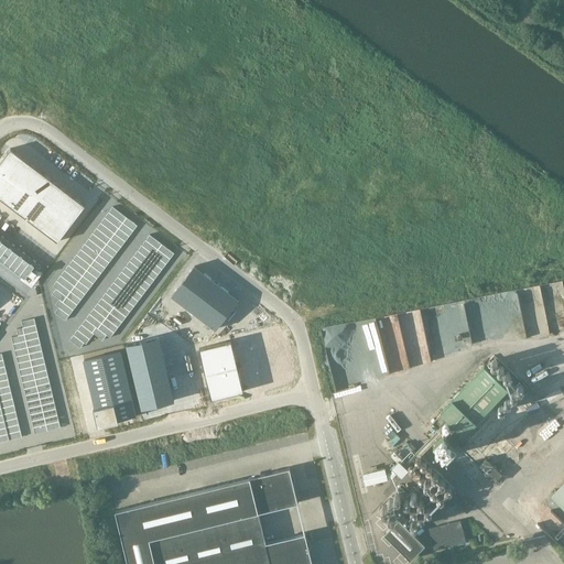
[(10,149),(0,160),(0,197),(56,241),(84,205),(10,149)]
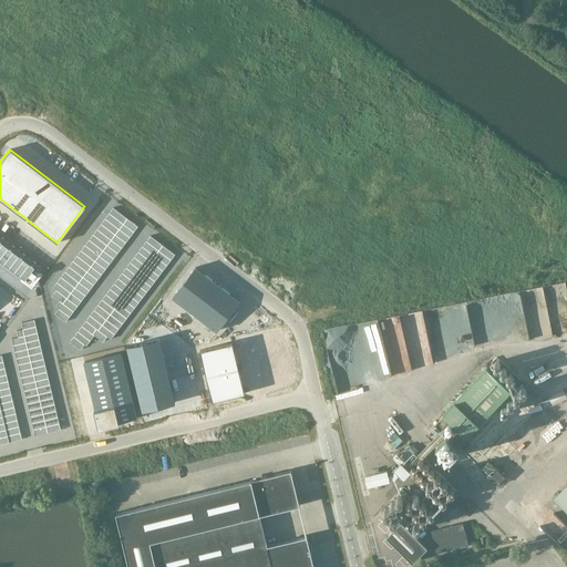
[(122,223),(126,218),(112,207),(109,213),(122,223)]
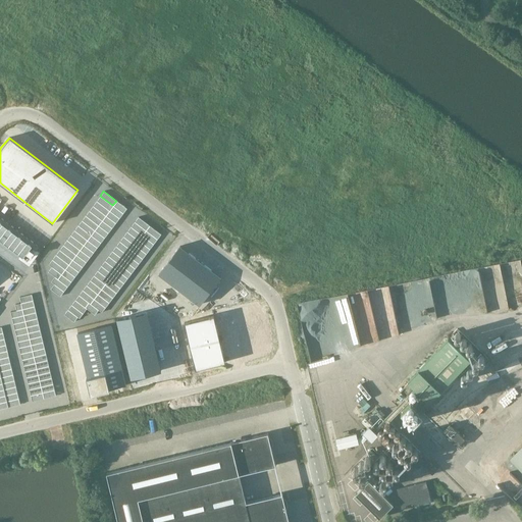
[(112,205),(100,196),(96,201),(109,210),(112,205)]
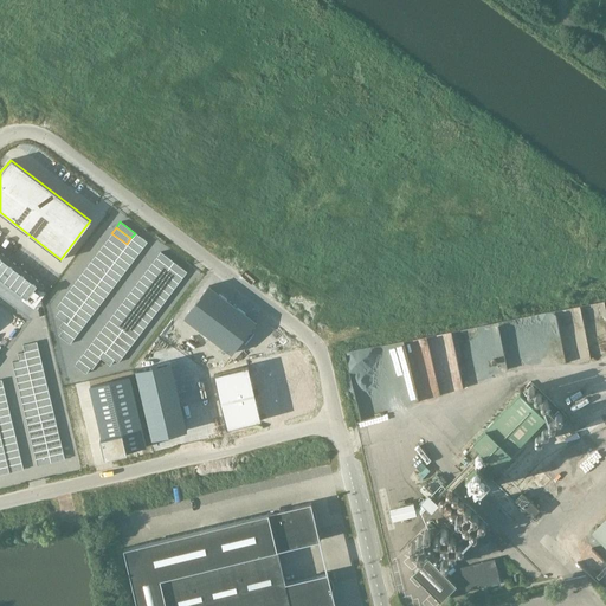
[(127,244),(111,233),(107,238),(122,250),(127,244)]
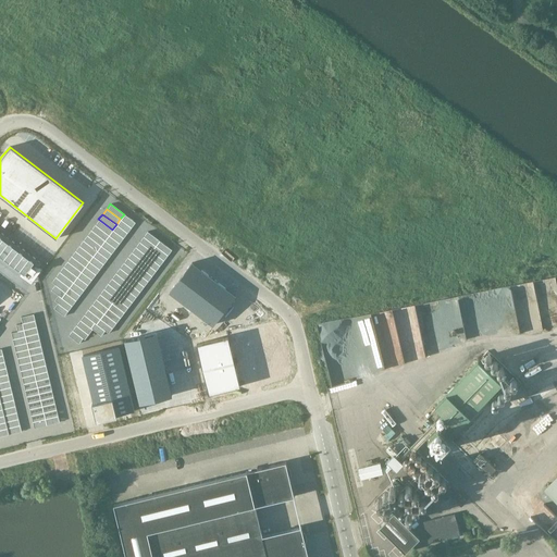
[(131,227),(134,222),(124,214),(120,219),(131,227)]
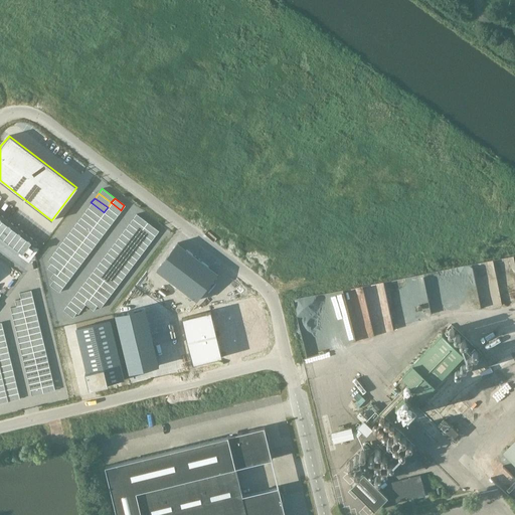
[(91,202),(88,207),(100,217),(104,212),(91,202)]
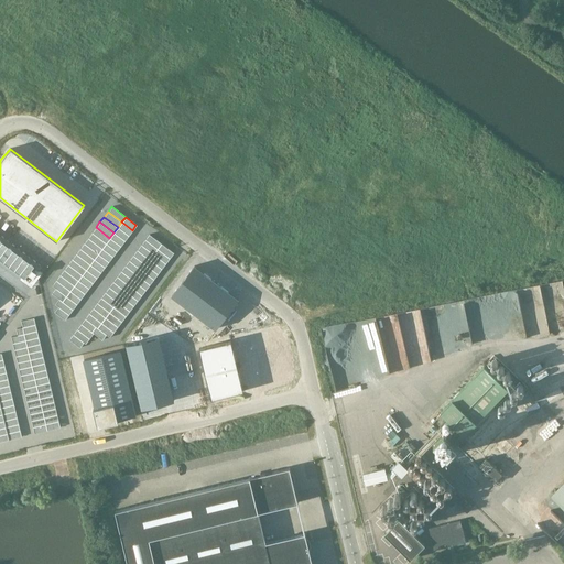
[(128,236),(132,230),(121,221),(118,227),(128,236)]
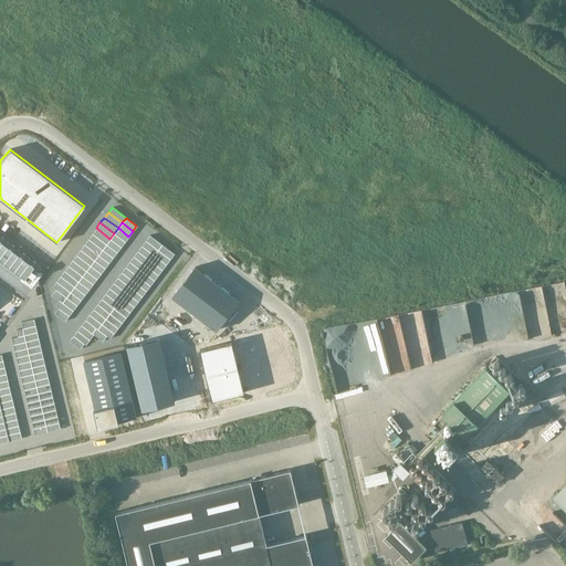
[(106,244),(109,239),(96,228),(92,233),(106,244)]
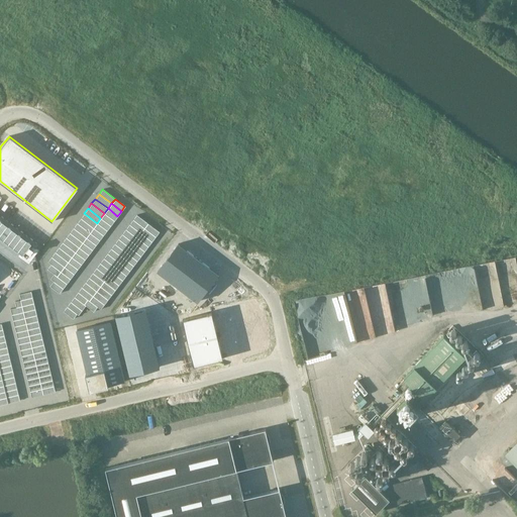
[(108,208),(104,213),(114,220),(117,216),(108,208)]
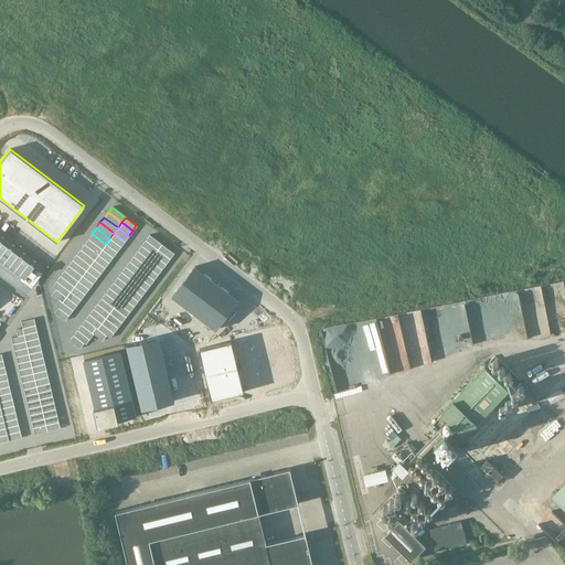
[(102,248),(106,244),(92,233),(87,238),(102,248)]
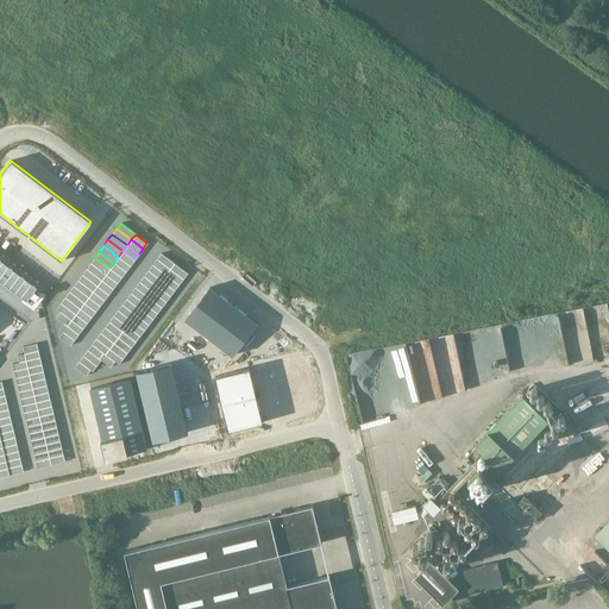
[(130,265),(135,259),(123,251),(118,257),(130,265)]
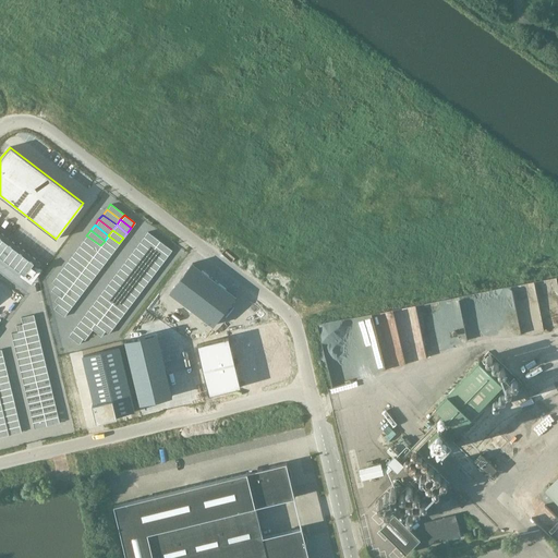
[(0,261),(22,278),(27,270),(32,274),(36,269),(41,264),(0,232),(0,261)]
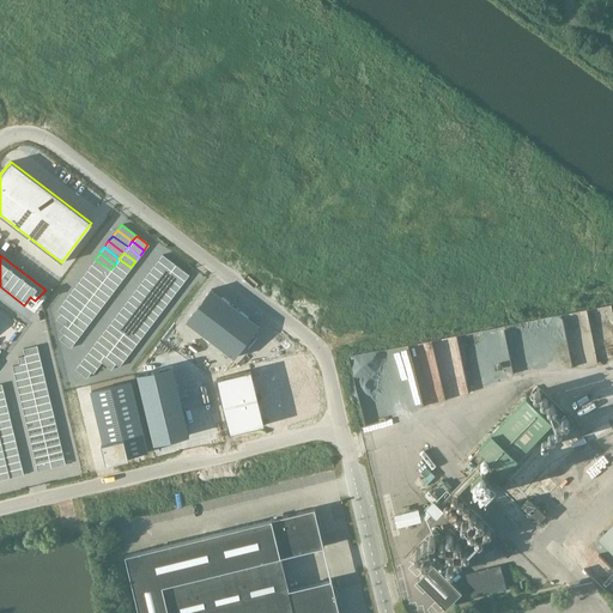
[(173,262),(162,255),(158,260),(169,268),(173,262)]
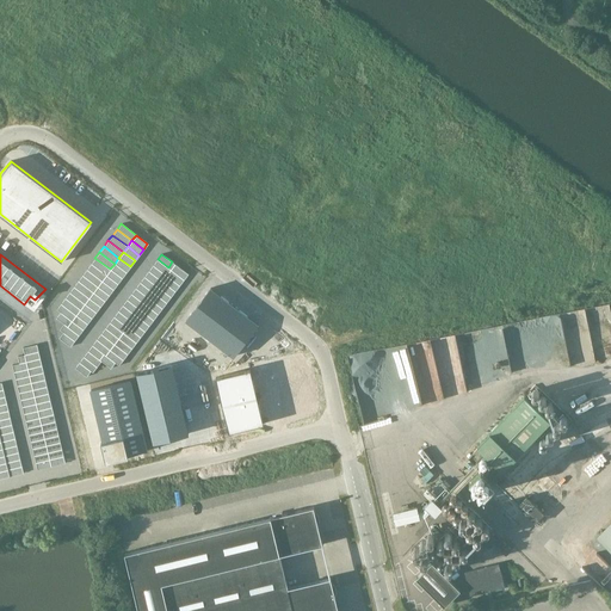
[(94,258),(91,263),(105,275),(110,269),(94,258)]
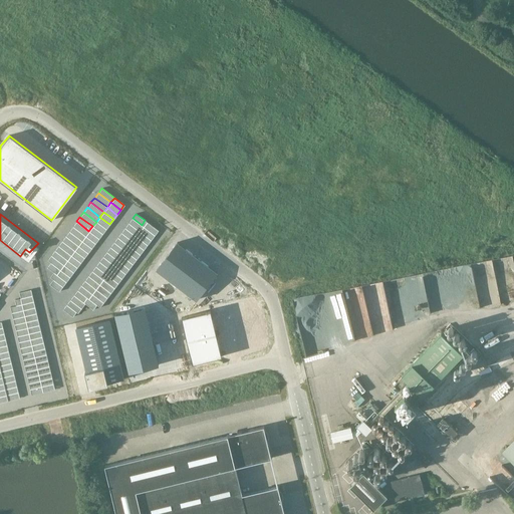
[(99,217),(96,222),(105,229),(109,224),(99,217)]
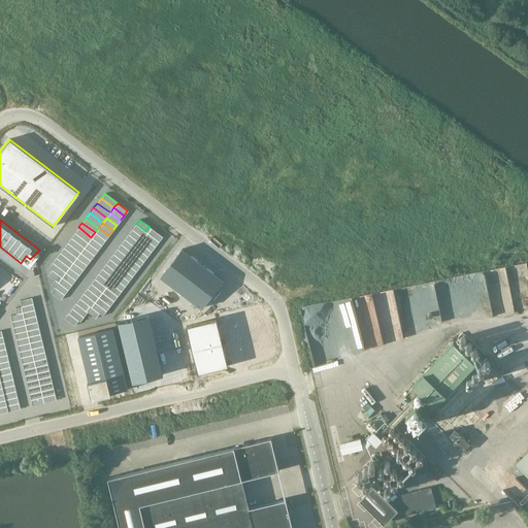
[(136,224),(132,229),(143,238),(147,233),(145,231),(136,224)]
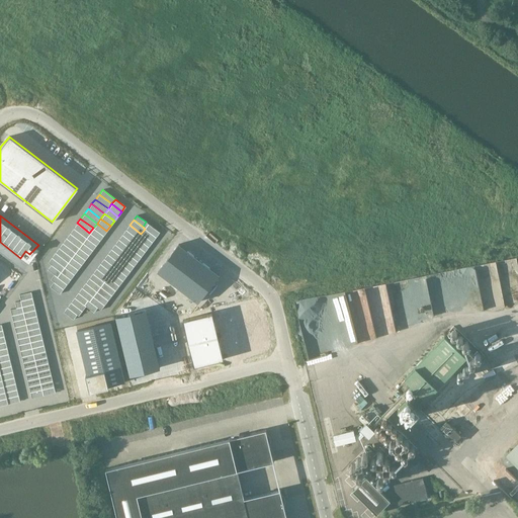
[(73,228),(86,238),(89,233),(77,223),(73,228)]
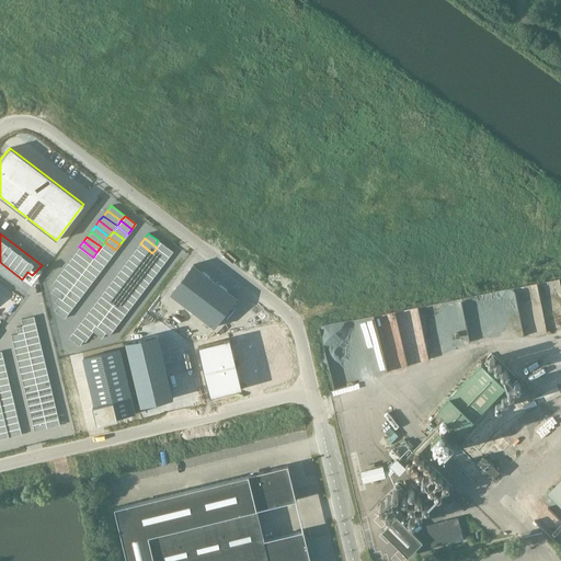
[(112,255),(115,250),(105,242),(101,247),(112,255)]
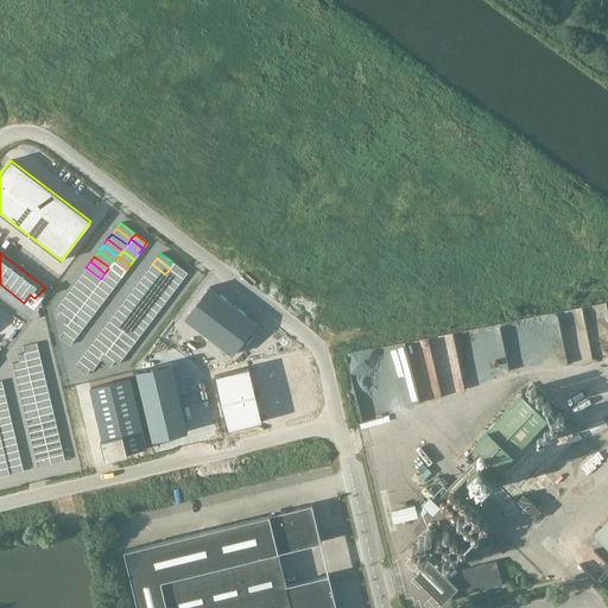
[(165,274),(152,264),(147,270),(160,279),(165,274)]
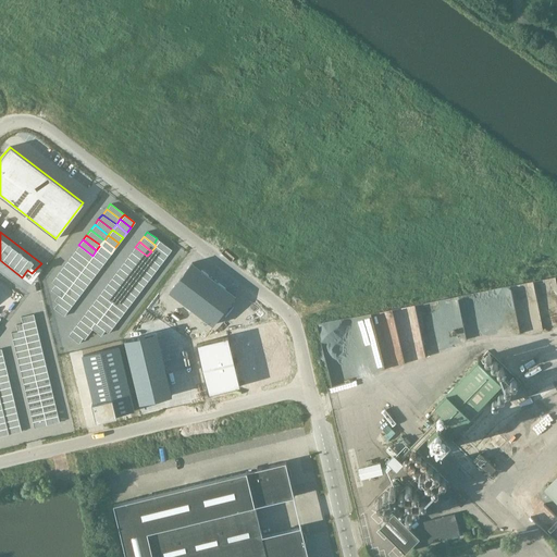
[(162,243),(158,248),(168,255),(171,250),(162,243)]
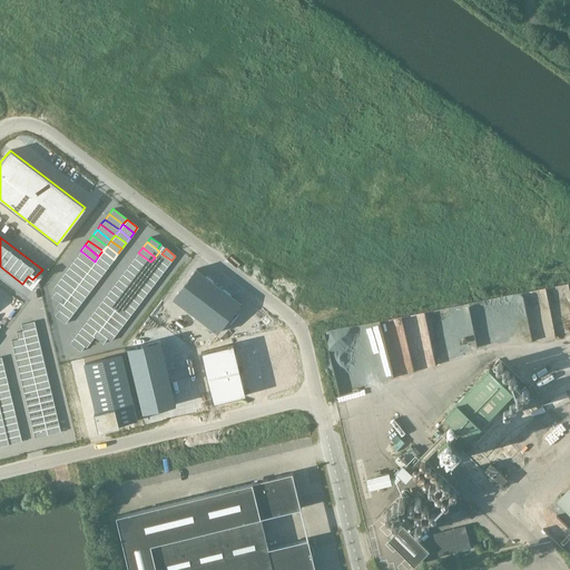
[(76,256),(90,267),(95,262),(80,251),(76,256)]
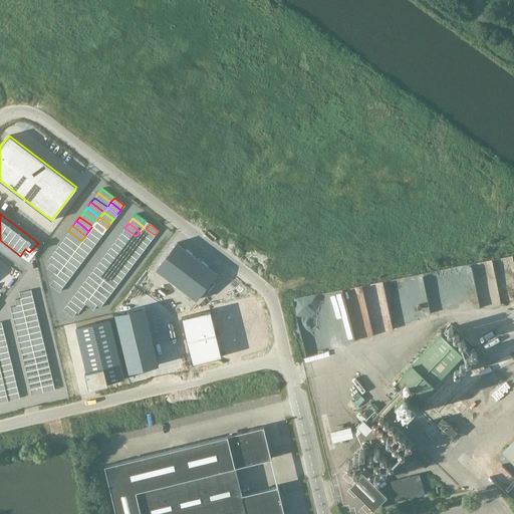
[(92,226),(88,231),(98,238),(102,234),(92,226)]
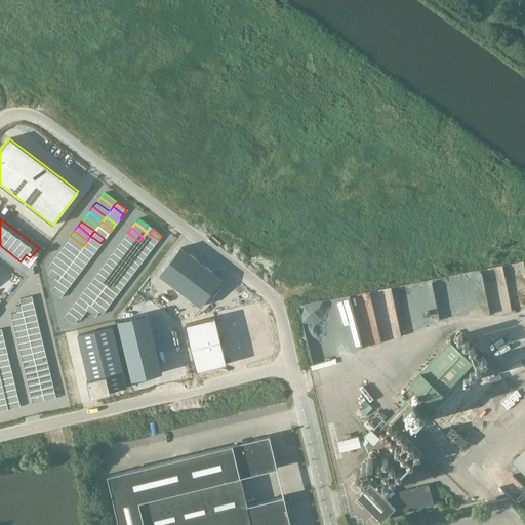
[(143,237),(154,245),(158,240),(149,234),(147,232),(143,237)]
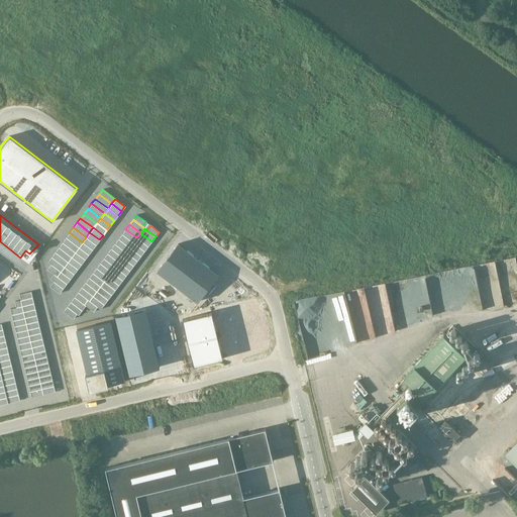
[(122,234),(133,242),(136,237),(125,229),(122,234)]
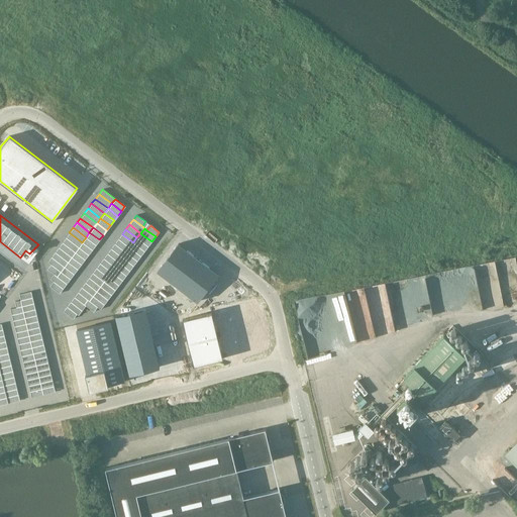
[(69,232),(66,237),(79,246),(82,242),(69,232)]
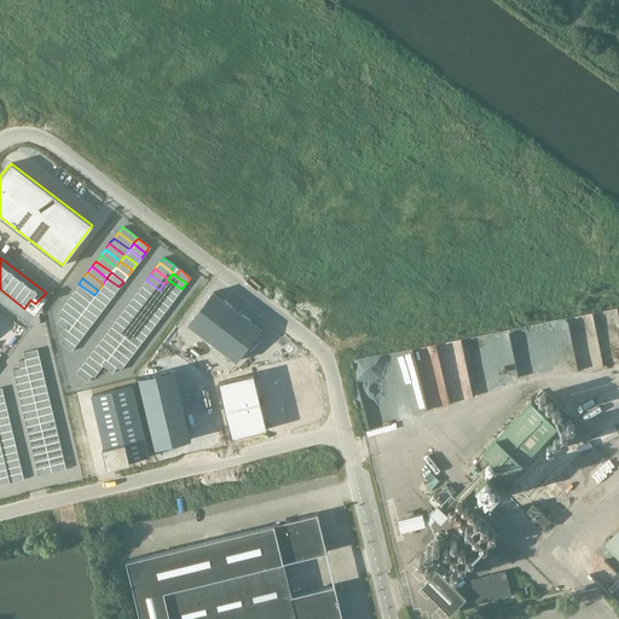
[(119,287),(106,278),(103,284),(114,293),(119,287)]
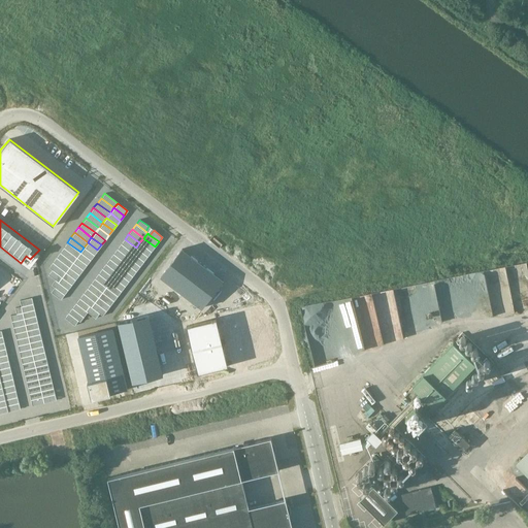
[(152,252),(155,246),(143,238),(139,242),(152,252)]
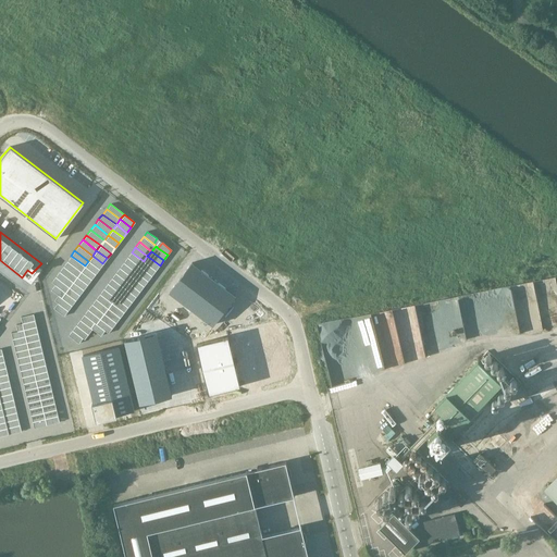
[(127,257),(139,267),(144,261),(132,252),(127,257)]
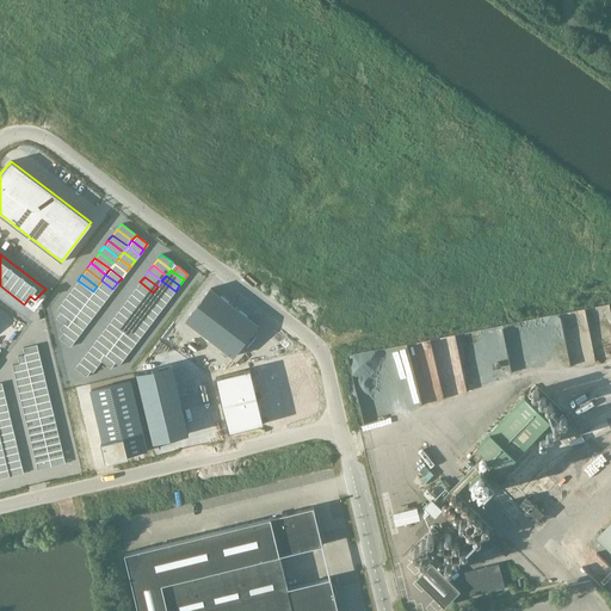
[(73,287),(88,297),(93,291),(78,281),(73,287)]
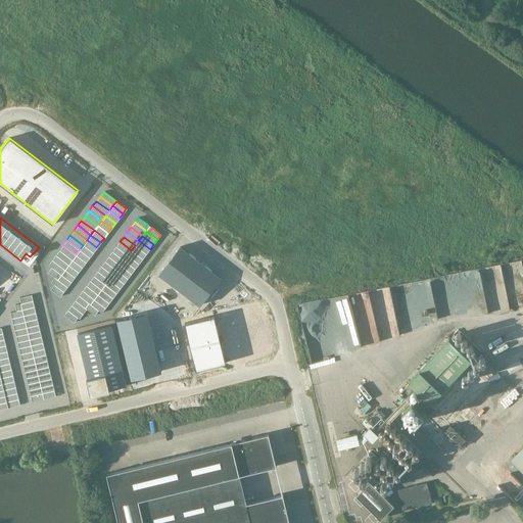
[(93,252),(96,247),(87,240),(83,245),(93,252)]
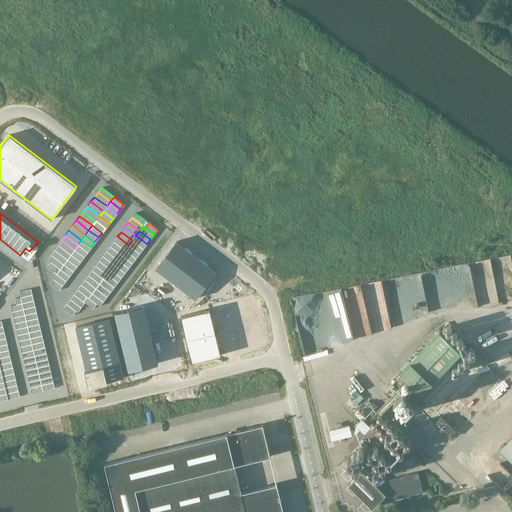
[(147,244),(135,235),(132,240),(143,249),(147,244)]
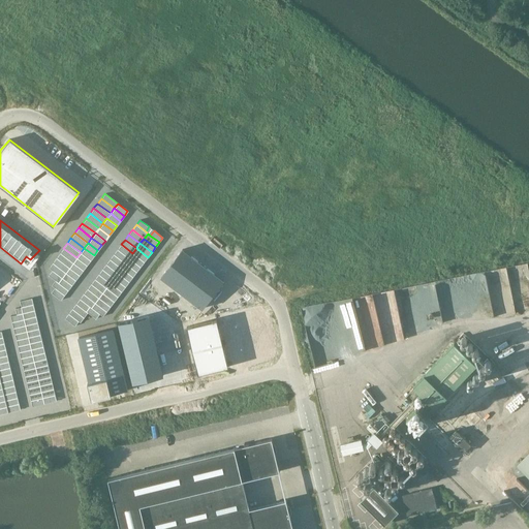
[(121,244),(117,249),(129,258),(132,253),(121,244)]
